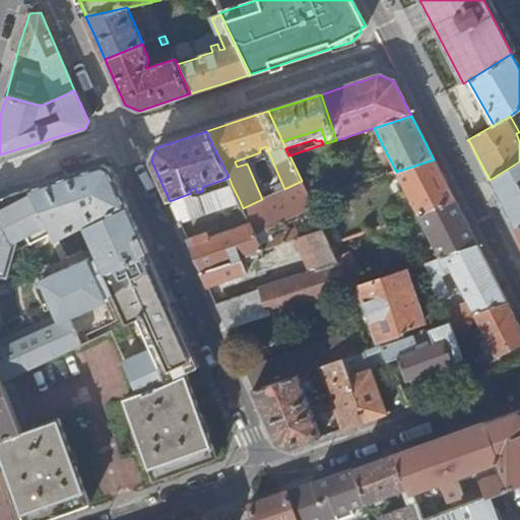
[(434,159),(396,172),(418,215),(455,202),(442,177),(434,159)]
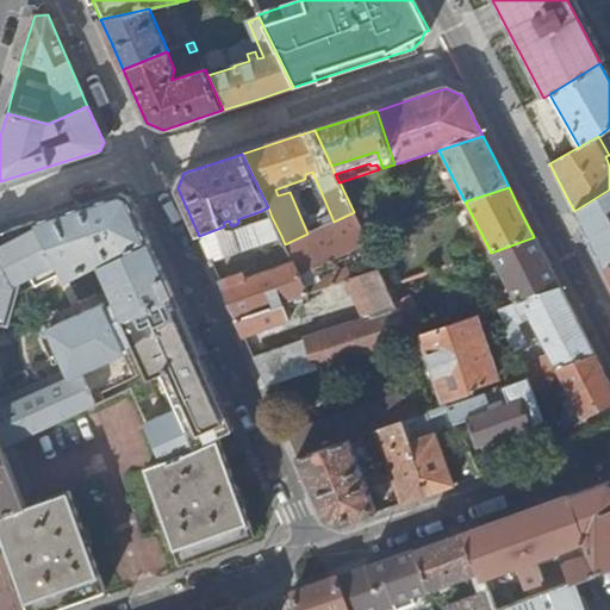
[(609,190),(574,211),(585,234),(602,265),(609,260),(609,190)]
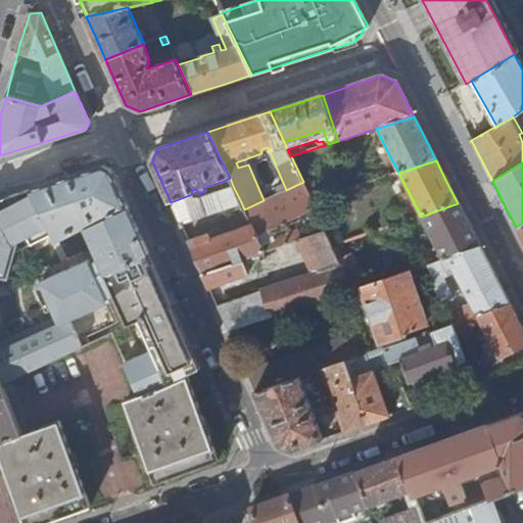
[(227,188),(233,186),(230,178),(224,181),(227,188)]
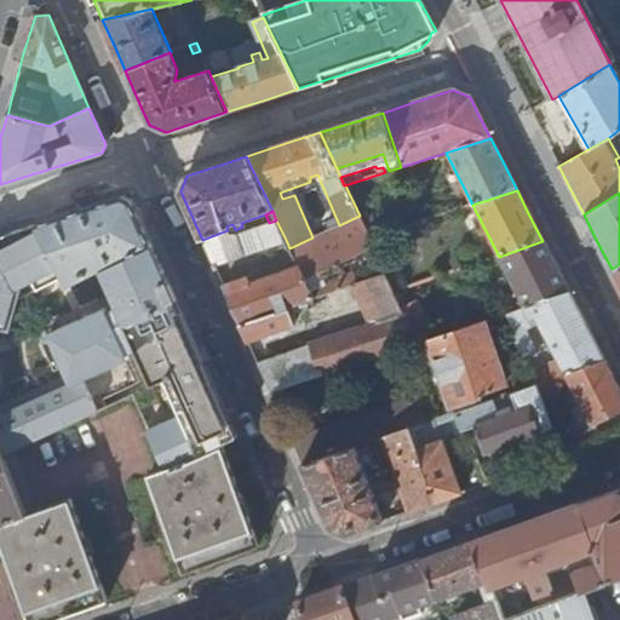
[(375,247),(371,237),(360,216),(339,225),(313,237),(290,248),(291,248),(290,250),(299,268),(246,286),(244,281),(223,287),(240,323),(311,299),(342,288),(339,280),(327,283),(310,288),(305,279),(322,271),(375,247)]
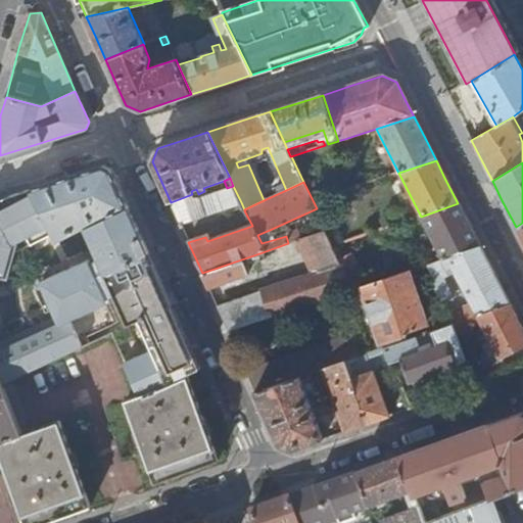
[(180,223),(241,202),(233,186),(227,188),(198,198),(194,197),(192,194),(171,202),(180,223)]
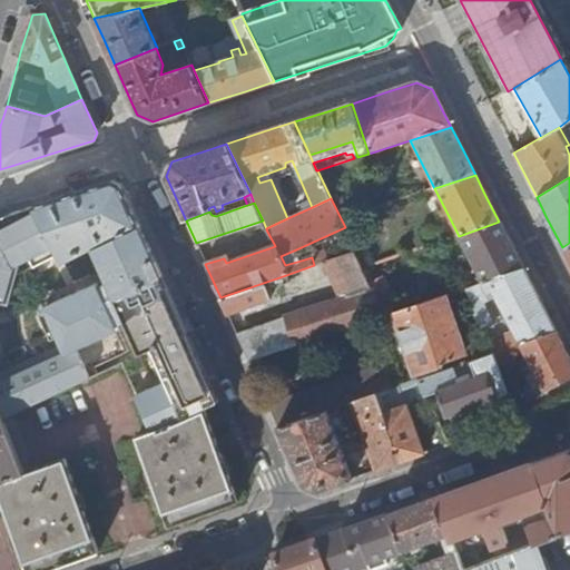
[(53,338),(91,318),(74,284),(62,263),(33,206),(19,210),(0,216),(0,234),(22,276),(45,322),(53,338)]
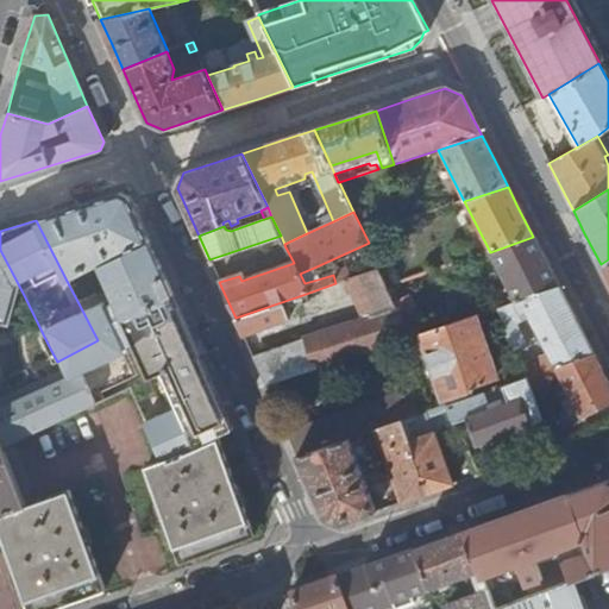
[(533,237),(490,252),(515,302),(559,287),(551,270),(533,237)]
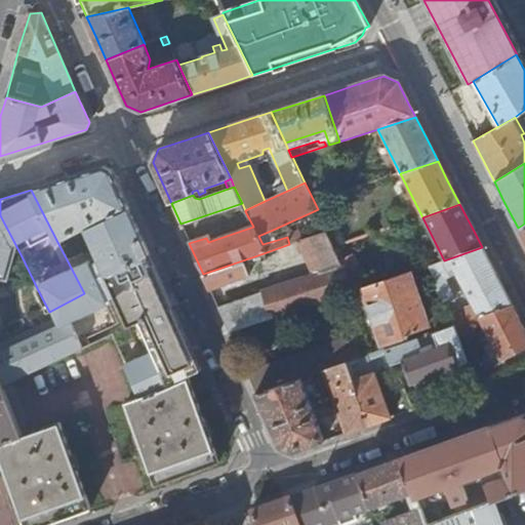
[(277,240),(273,230),(258,236),(263,244),(277,240)]
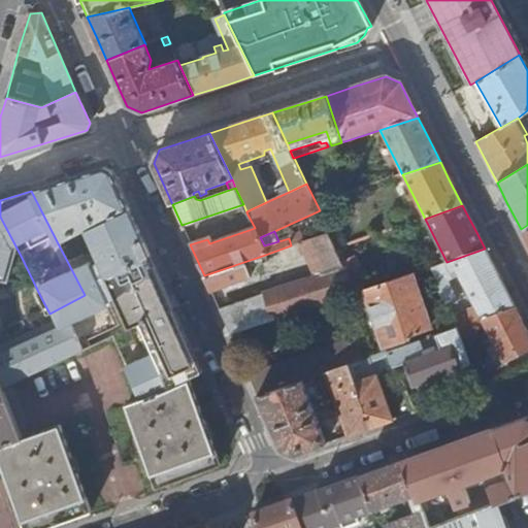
[(359,291),(338,250),(330,232),(301,242),(318,275),(267,292),(253,299),(220,310),(230,335),(359,291)]
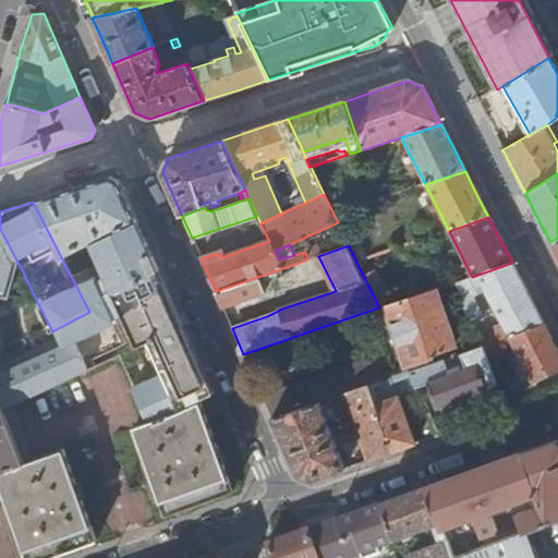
[(512,263),(472,277),(456,282),(464,305),(463,306),(468,322),(482,316),(474,295),(485,290),(488,296),(487,296),(498,316),(499,316),(505,328),(474,340),(477,348),(482,347),(502,339),(509,337),(544,325),(531,300),(512,263)]
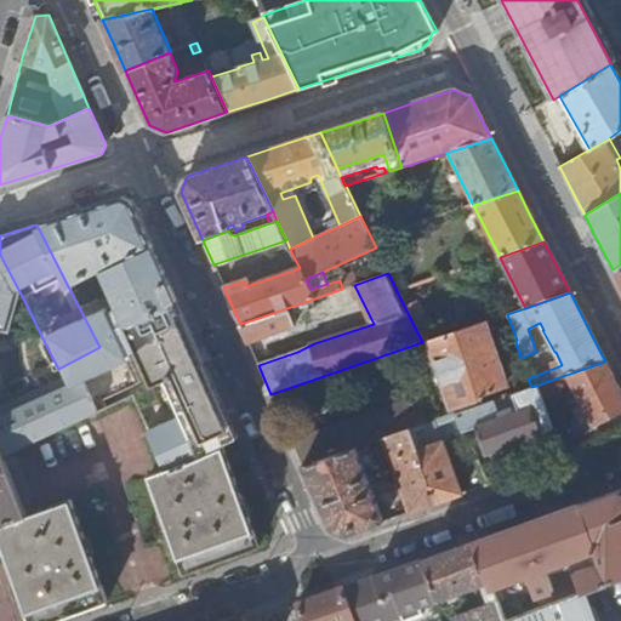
[(312,300),(240,324),(248,342),(286,329),(283,319),(315,307),(312,300)]
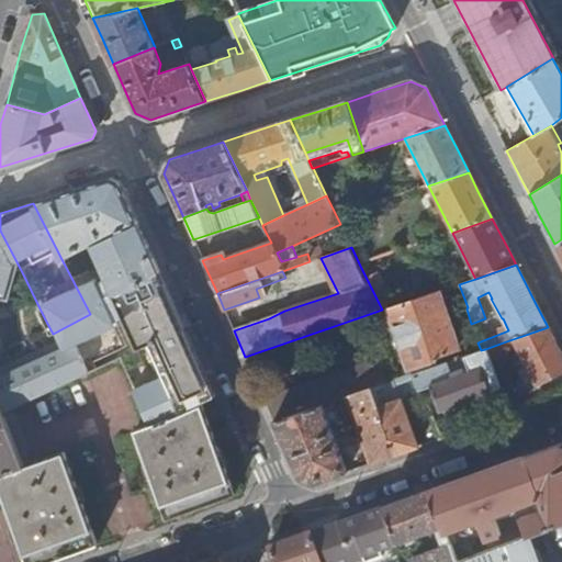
[(439,291),(388,308),(408,369),(436,359),(435,357),(459,348),(439,291)]
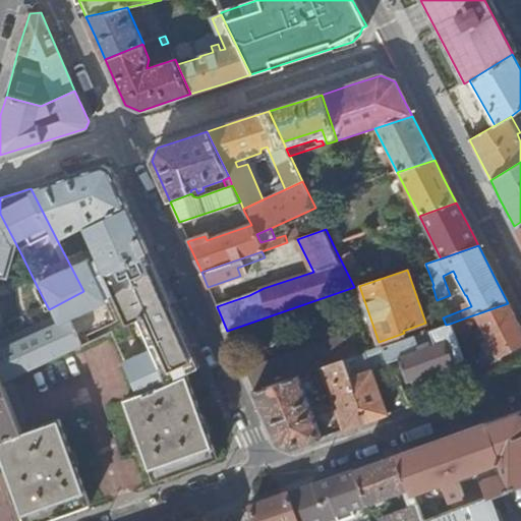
[(71,353),(107,337),(83,291),(49,309),(57,325),(71,353)]
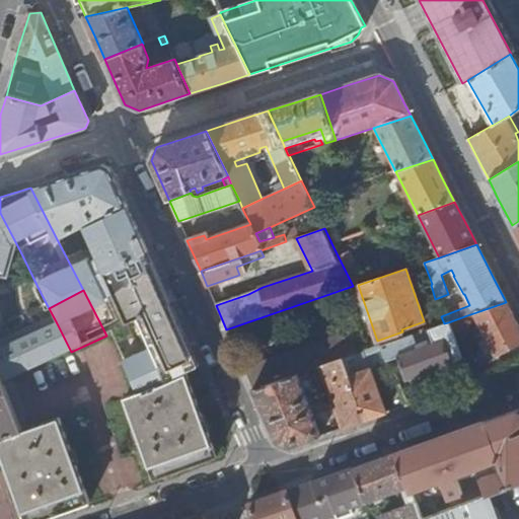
[(518,327),(517,324),(506,302),(473,313),(496,357),(518,345),(518,327)]
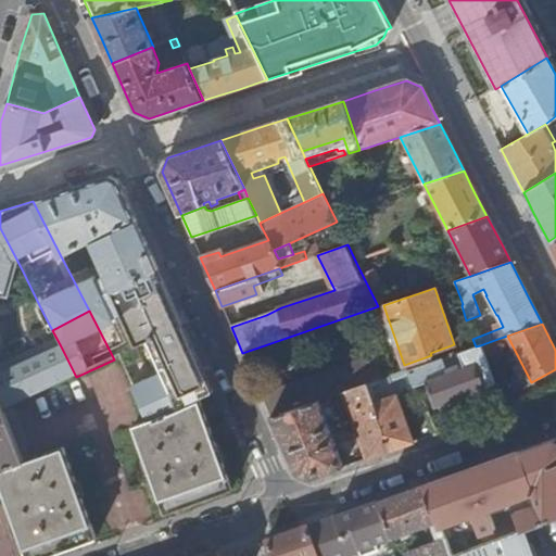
[(480,345),(484,356),(505,349),(501,338),(480,345)]
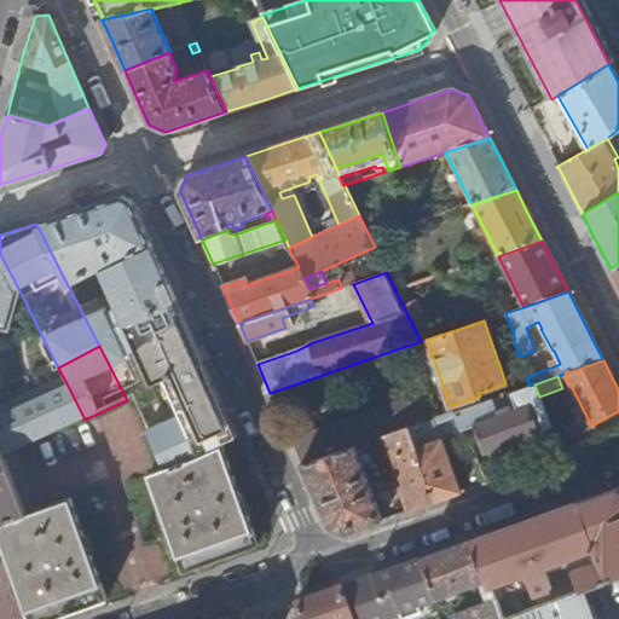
[(492,399),(453,412),(462,431),(474,427),(482,452),(539,433),(539,432),(551,427),(539,397),(534,385),(530,386),(510,393),(514,404),(496,410),(492,399)]
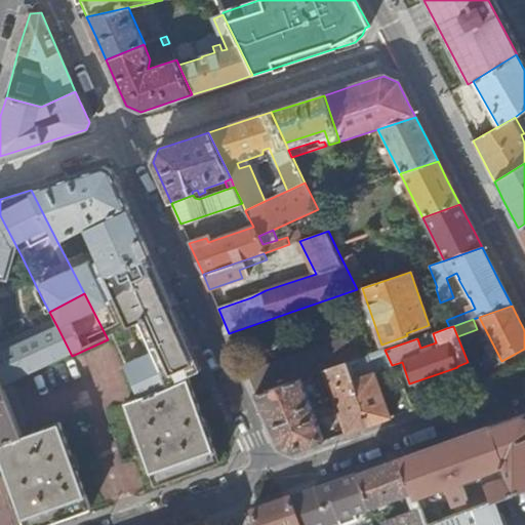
[(0,378),(3,388),(72,356),(57,327),(36,336),(0,352),(0,378)]
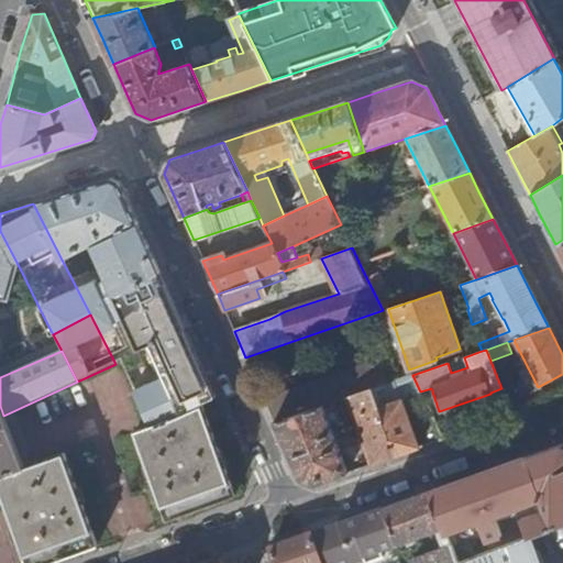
[(379,362),(265,401),(268,408),(275,422),(324,406),(342,399),(372,389),(387,384),(379,362)]
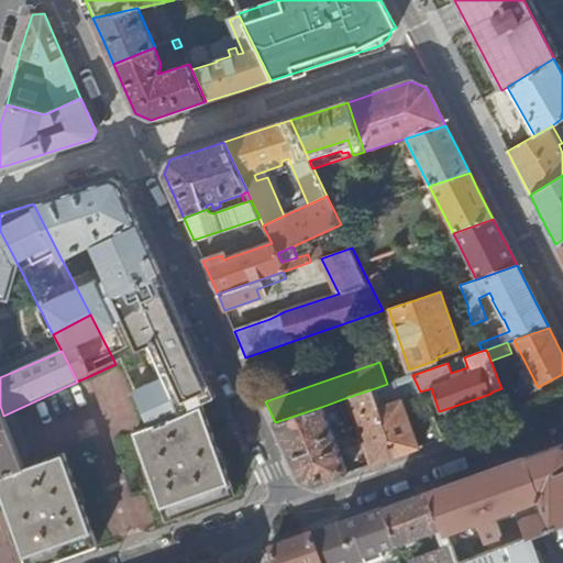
[(412,375),(387,384),(372,389),(395,456),(419,448),(403,406),(422,398),(420,392),(412,375)]
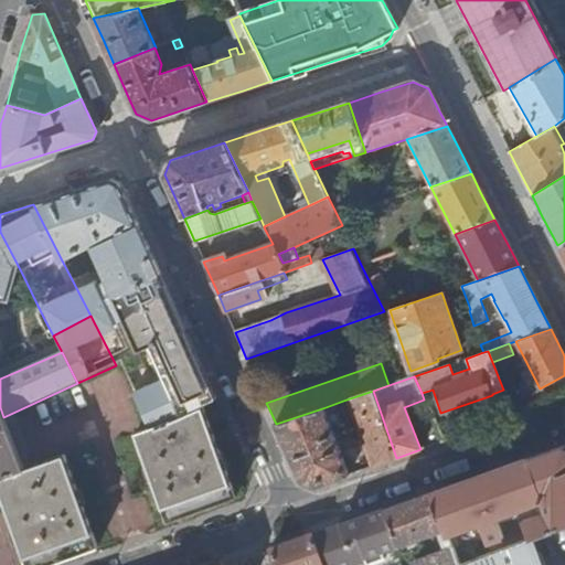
[(396,458),(373,391),(343,401),(345,408),(352,406),(373,467),(396,458)]
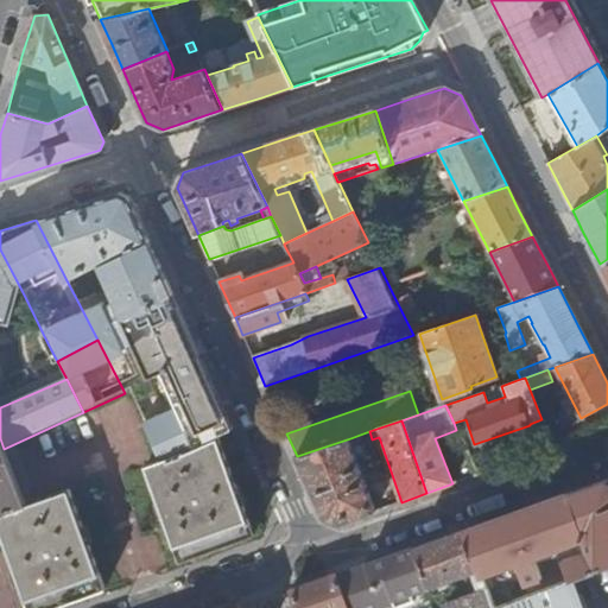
[(563,420),(544,428),(551,448),(571,441),(563,420)]
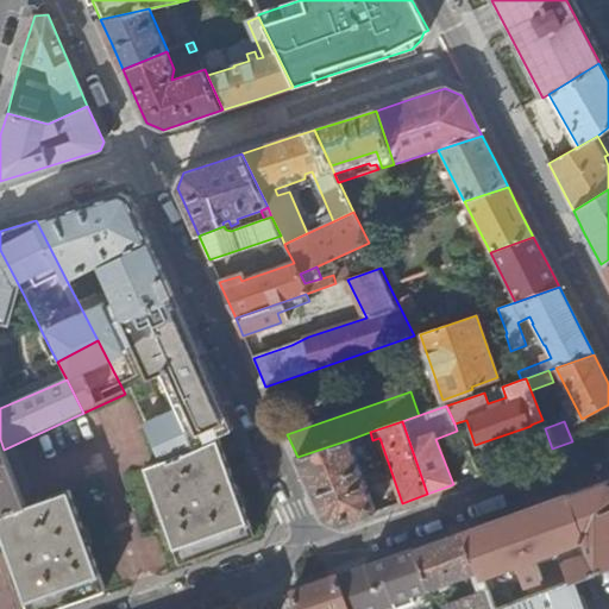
[(163,463),(161,459),(148,465),(182,563),(256,537),(219,437),(186,452),(163,463)]
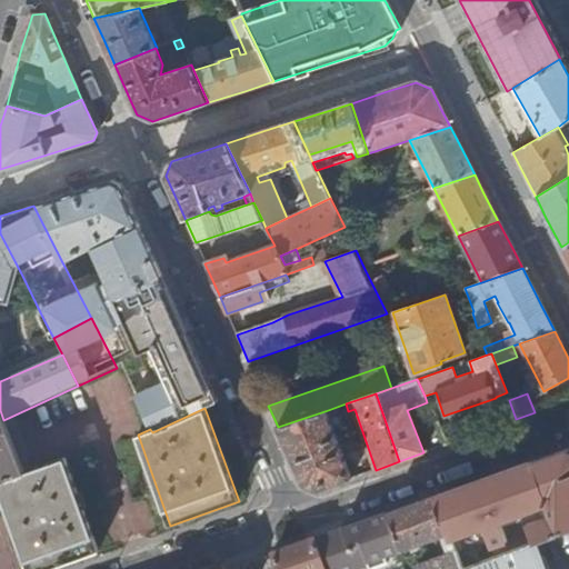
[(23,471),(3,420),(0,410),(0,481),(23,473),(23,471)]
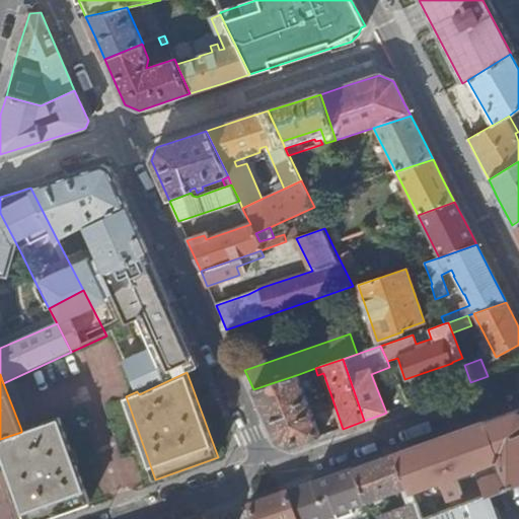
[(299,374),(253,389),(277,441),(291,447),(309,441),(320,437),(299,374)]
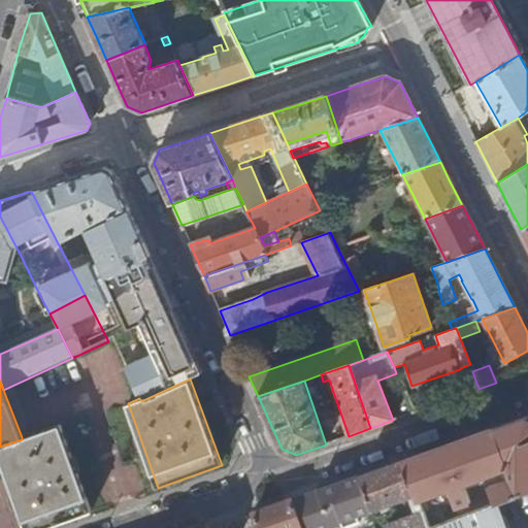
[(419,501),(450,490),(453,500),(423,512),(428,527),(431,527),(497,503),(527,492),(527,417),(526,417),(422,454),(403,460),(419,501)]
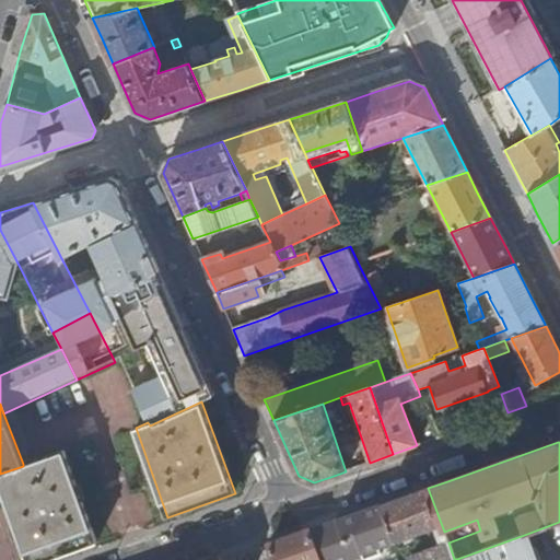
[(23,466),(58,556),(98,540),(65,448),(23,464),(23,466)]
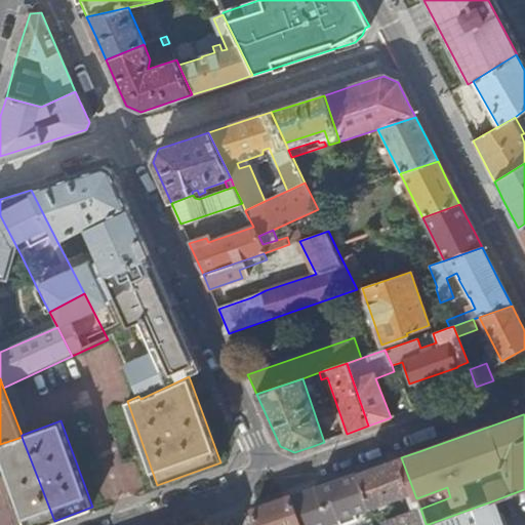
[(0,451),(28,524),(43,524),(54,521),(22,437),(0,444),(0,451)]
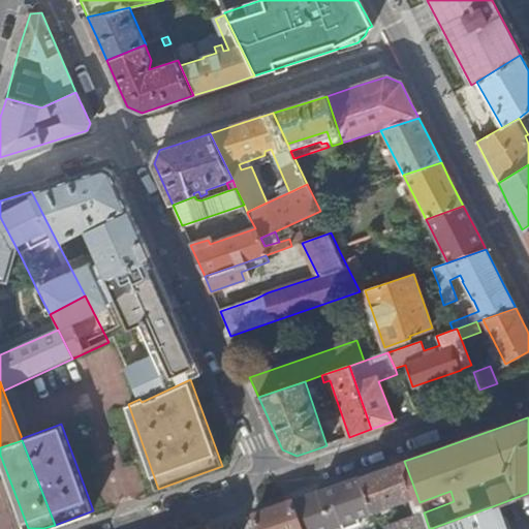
[(93,460),(110,506),(134,498),(118,450),(93,460)]
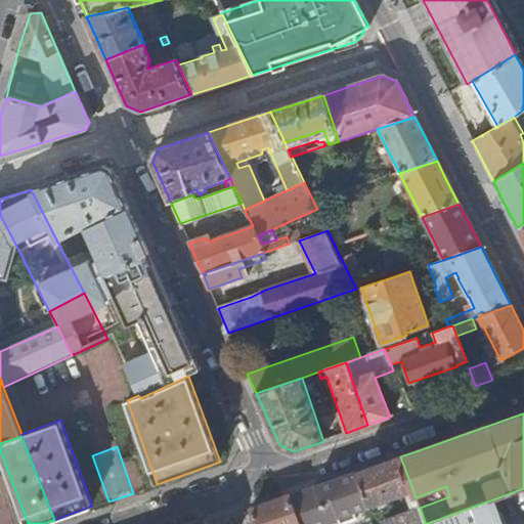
[(425,523),(420,508),(416,497),(400,456),(379,465),(357,472),(369,506),(369,507),(405,493),(411,512),(386,521),(386,523),(425,523)]
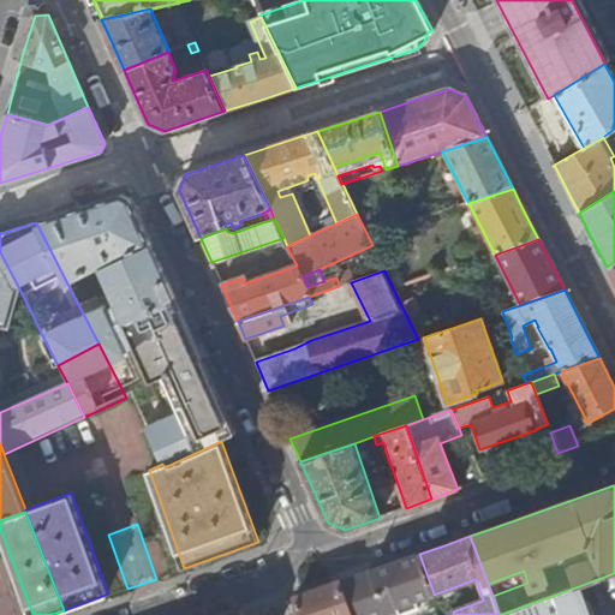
[(395,562),(340,583),(351,614),(375,614),(396,607),(399,613),(418,605),(416,599),(434,593),(419,554),(395,562)]
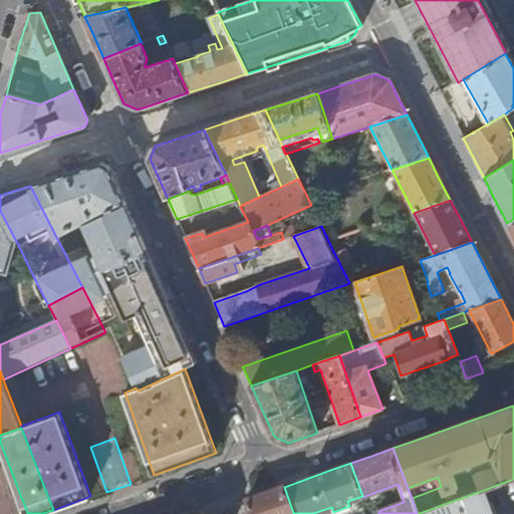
[(267,493),(246,500),(251,513),(293,513),(284,487),(267,493)]
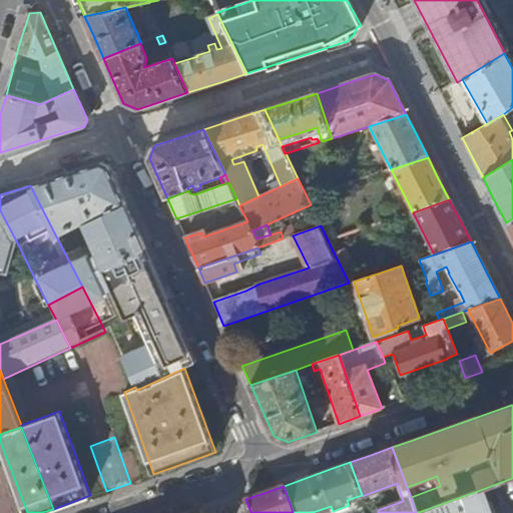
[(491,512),(483,489),(419,512),(491,512)]
